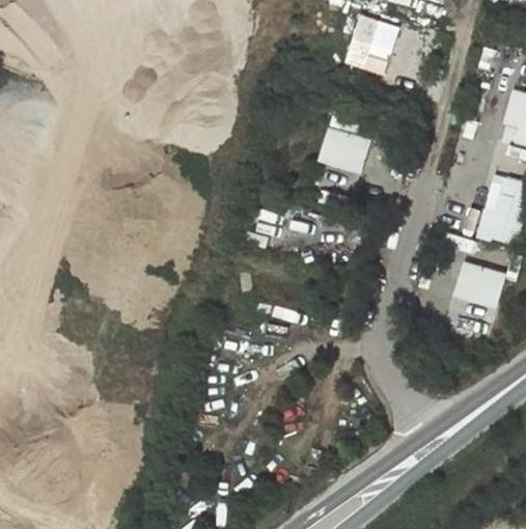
[(525,93),(511,89),(505,112),(521,116),(519,124),(515,137),(525,140),(525,93)]
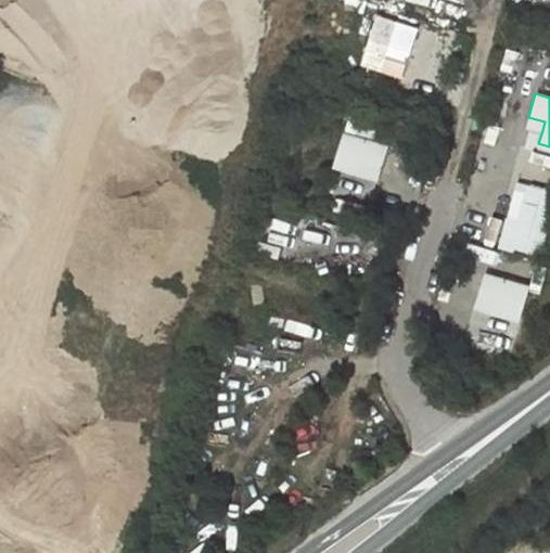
[(545,121),(528,117),(525,125),(542,130),(545,121)]
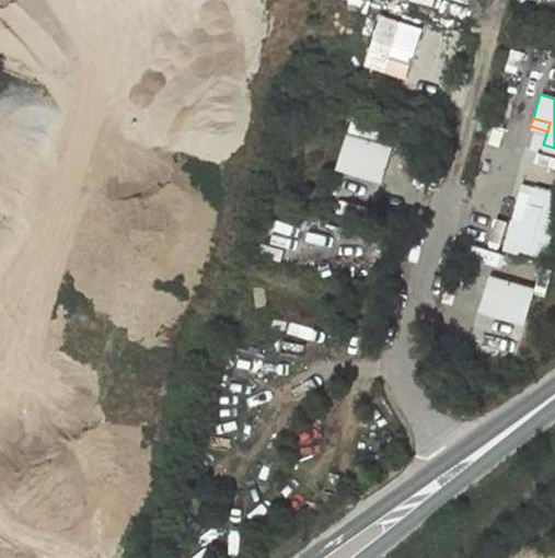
[(356,162),(381,170),(389,147),(345,135),(336,165),(354,170),(356,162)]
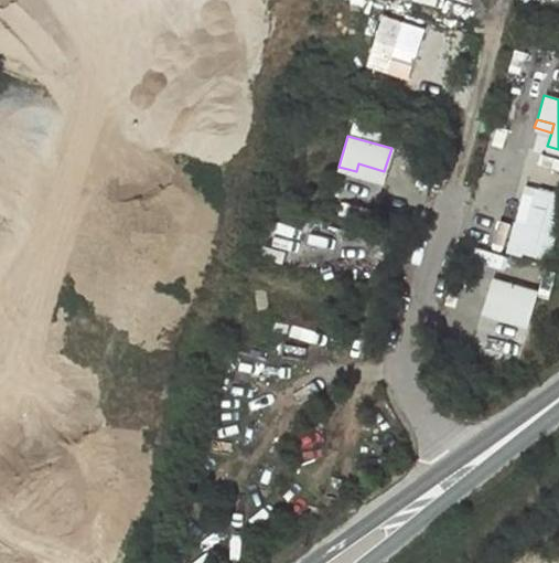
[(549,166),(527,159),(522,178),(544,184),(549,166)]
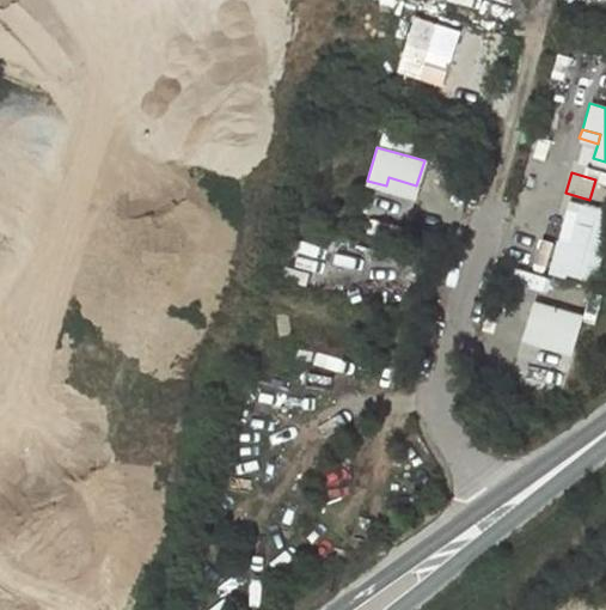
[(416,185),(389,177),(386,185),(415,194),(416,185)]
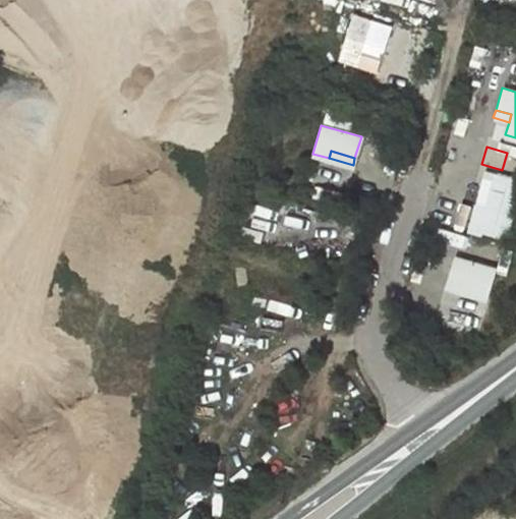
[(515,213),(515,180),(482,172),(466,234),(508,245),(515,213)]
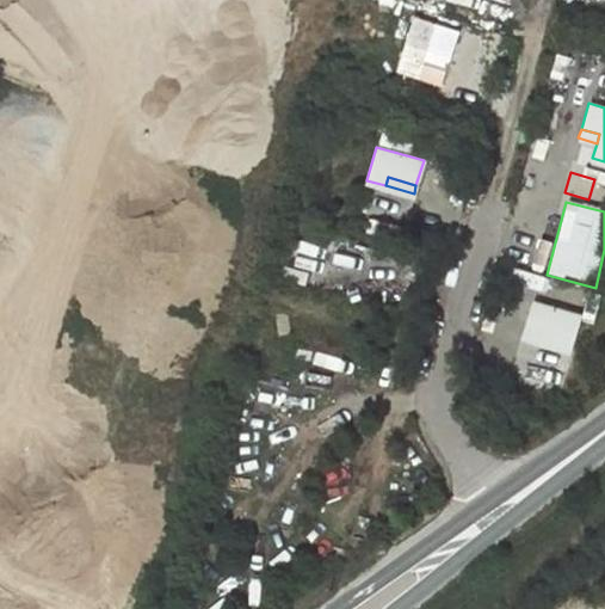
[(530,274),(543,276),(549,244),(535,241),(530,274)]
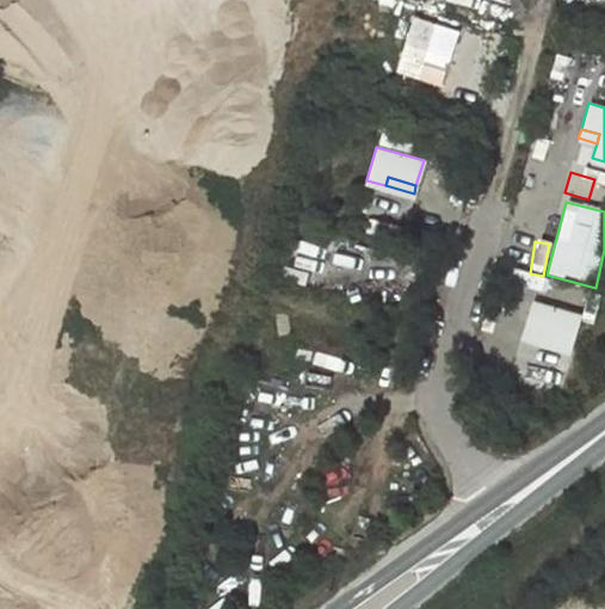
[(579,314),(531,301),(524,326),(551,333),(549,342),(569,348),(579,314)]
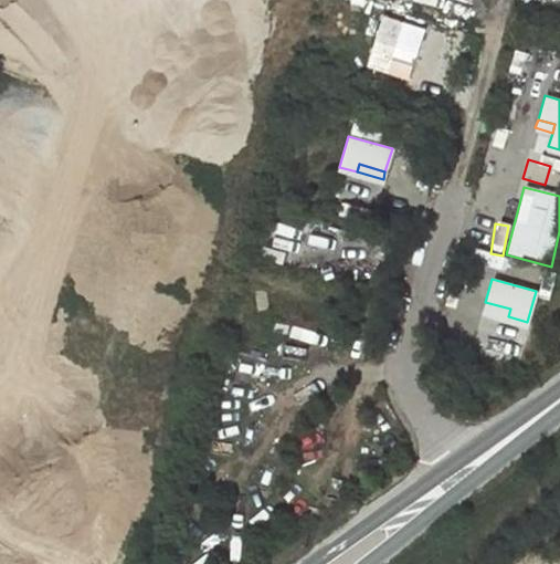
[(510,309),(485,302),(483,309),(508,316),(510,309)]
